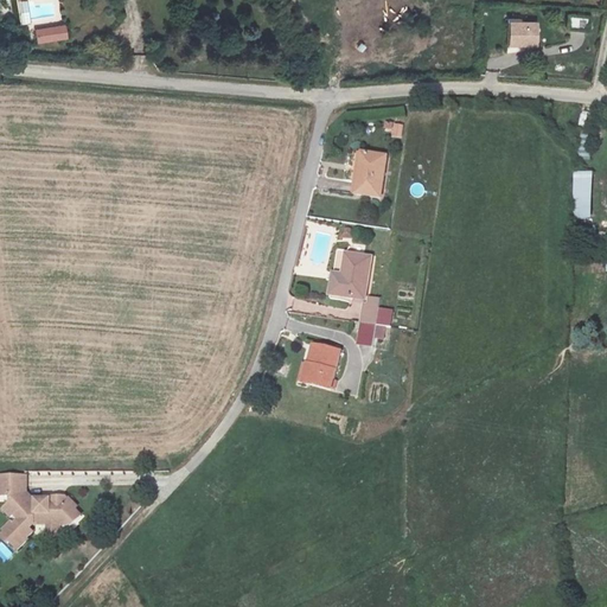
[(569,18),(569,31),(588,30),(587,17),(569,18)]
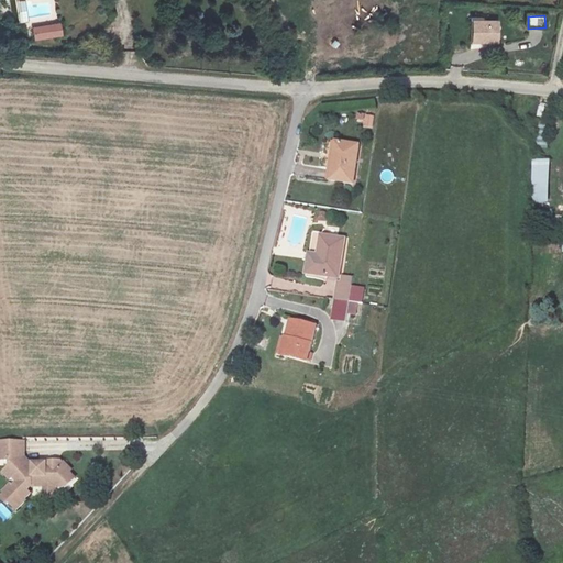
[(498,43),(499,21),(474,20),(473,42),(498,43)]
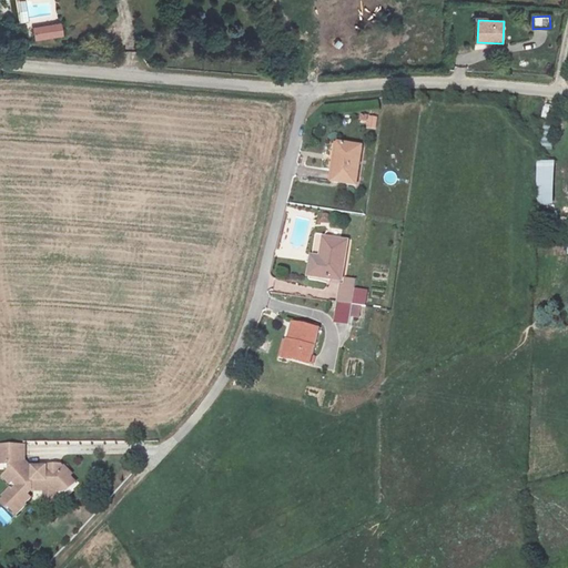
[(34,28),(36,41),(63,37),(61,24),(34,28)]
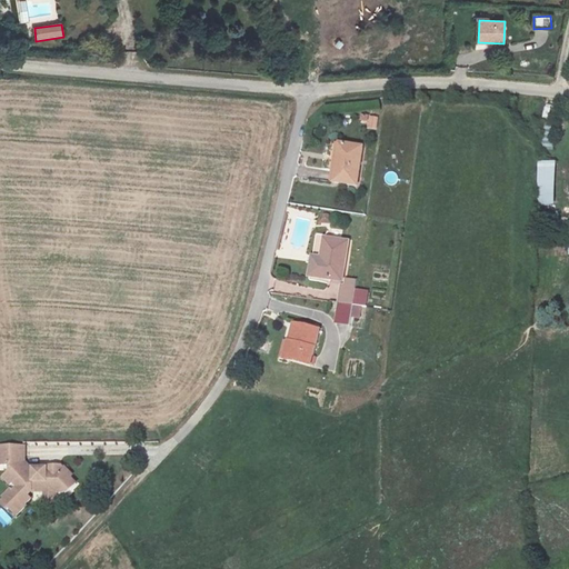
[(367,128),(376,130),(378,118),(369,116),(367,128)]
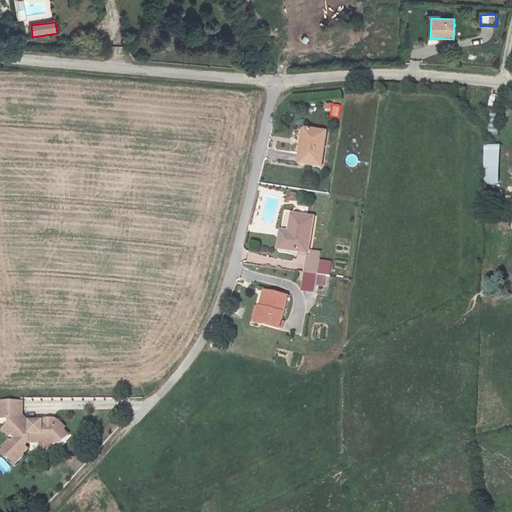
[(490,111),(487,134),(498,136),(502,113),(490,111)]
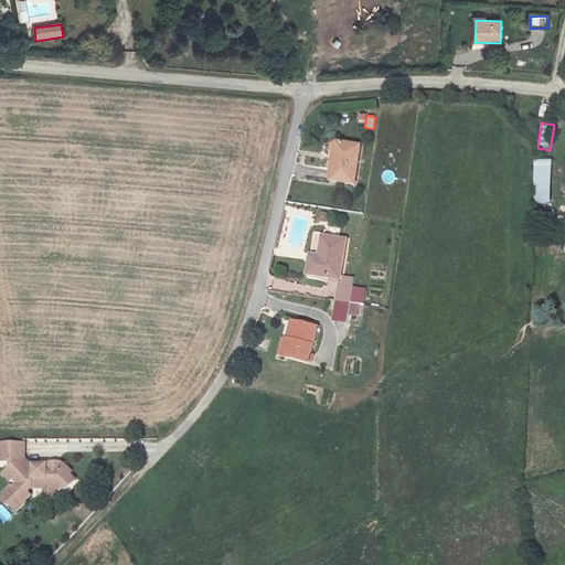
[(359,142),(334,139),(328,178),(353,181),(359,142)]
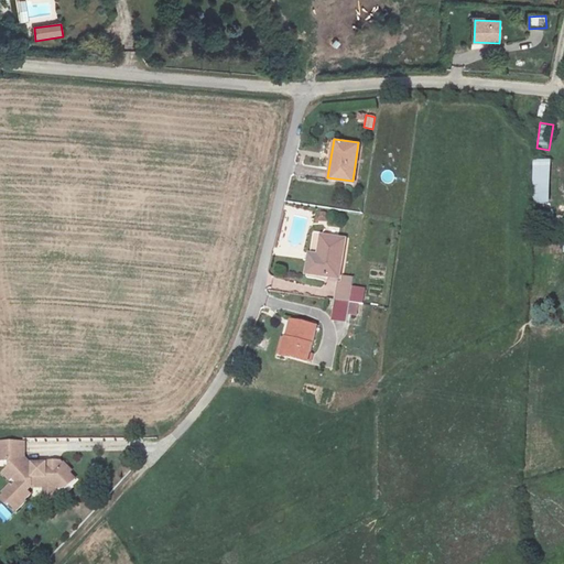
[(534,202),(549,203),(549,161),(534,160),(534,202)]
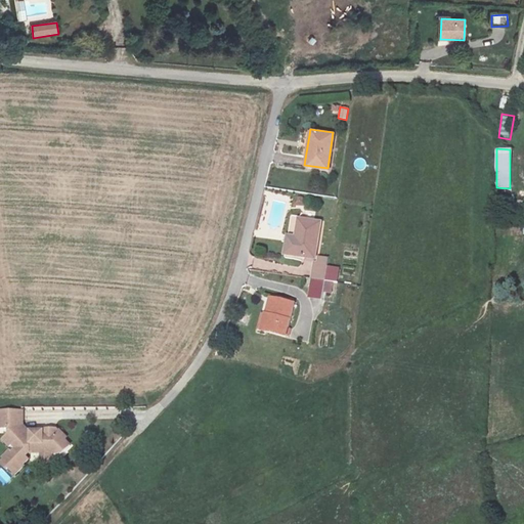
[(321,219),(298,216),(295,235),(287,234),(284,253),(315,258),(316,256),(321,219)]
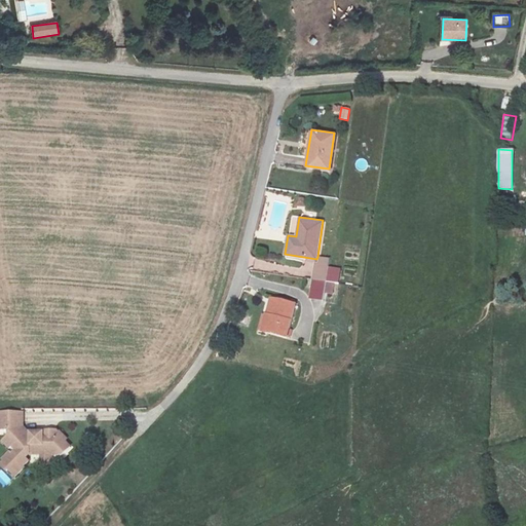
[(340,267),(327,266),(328,258),(317,257),(316,259),(310,298),(322,300),(325,280),(337,283),(340,267)]
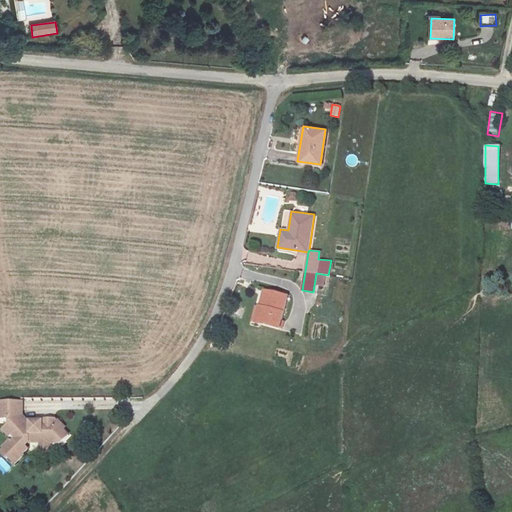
[(257,320),(276,325),(285,295),(265,289),(257,320)]
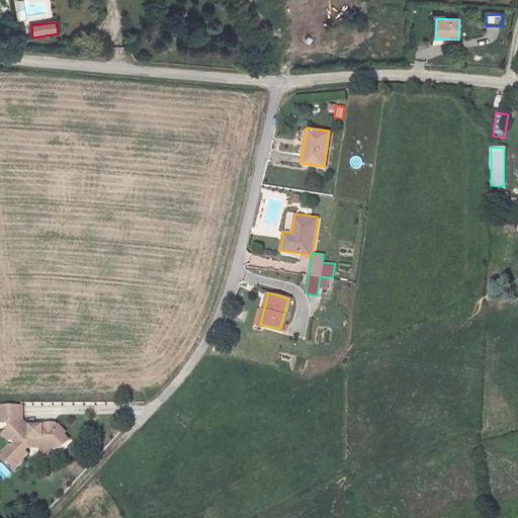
[(0,420),(9,421),(8,426),(2,432),(9,439),(11,437),(14,440),(13,443),(11,445),(9,443),(1,450),(2,452),(0,453),(0,457),(4,461),(5,460),(12,467),(20,459),(20,458),(25,453),(23,450),(24,448),(25,445),(27,445),(27,446),(40,448),(40,446),(50,447),(51,446),(54,449),(60,450),(68,443),(64,437),(66,436),(59,428),(58,428),(56,425),(49,425),(45,425),(41,426),(41,429),(28,428),(28,426),(26,423),(22,423),(23,406),(1,404),(1,410),(0,410),(0,420)]
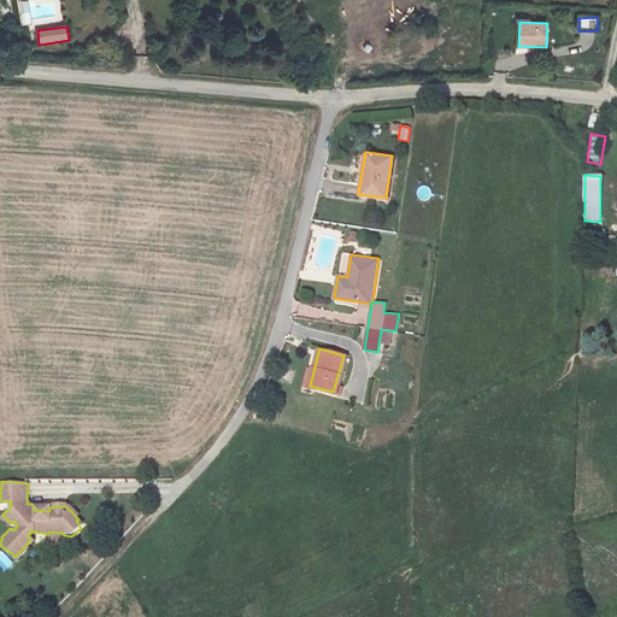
All buildings are outlined.
